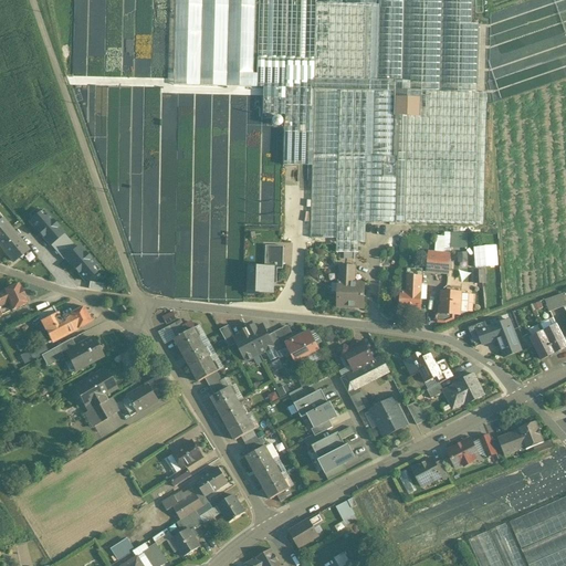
[(255,0),(176,0),(174,85),(257,87),(258,74),(254,74),(255,0)]
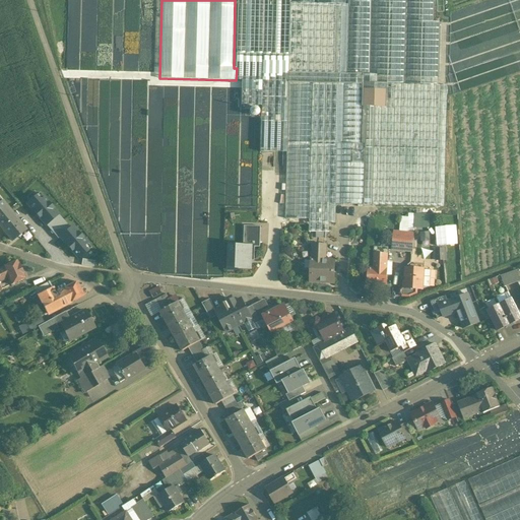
[(238,0),(237,68),(236,80),(243,80),(263,81),(262,106),(262,122),(288,122),(289,72),(290,3),(290,0),(238,0)]
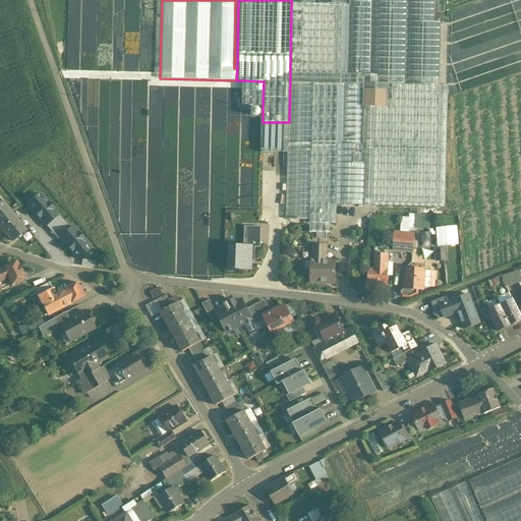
[(371,0),(348,0),(347,74),(364,74),(370,74),(371,0)]
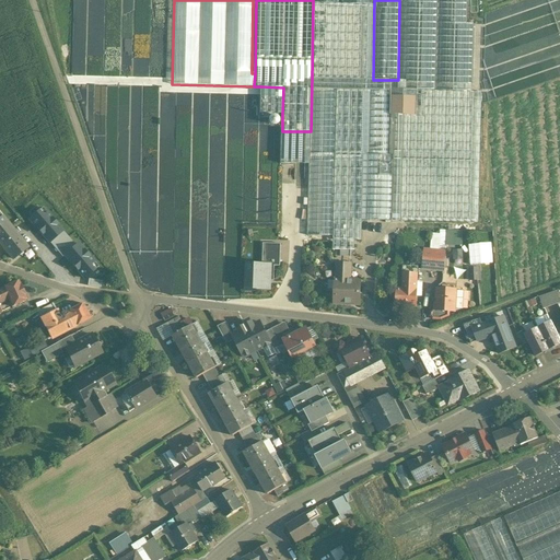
[(438,0),(399,0),(398,80),(406,81),(405,90),(417,90),(435,91),(438,0)]
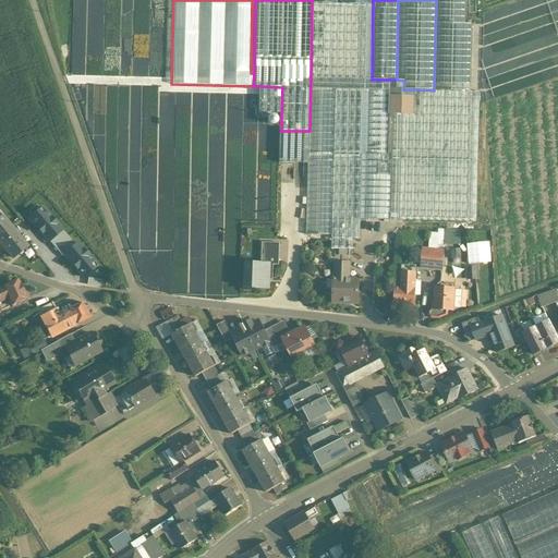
[(465,0),(436,0),(434,91),(470,92),(472,23),(465,23),(465,0)]
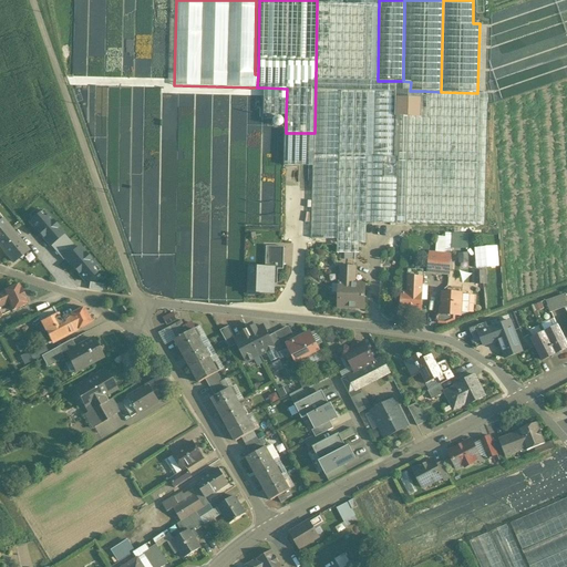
[(342,3),(317,3),(316,79),(340,80),(342,3)]
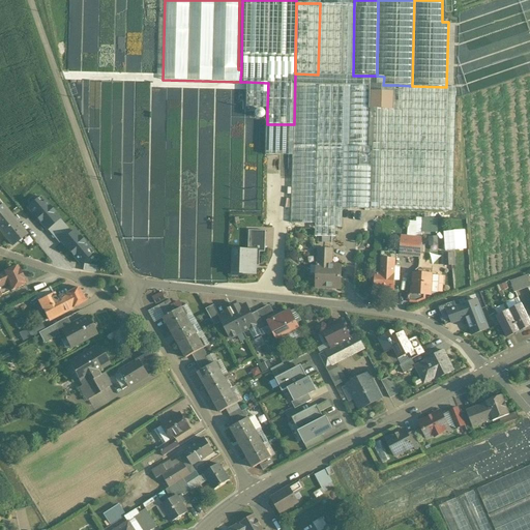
[(352,4),(324,4),(322,75),(351,76),(352,4)]
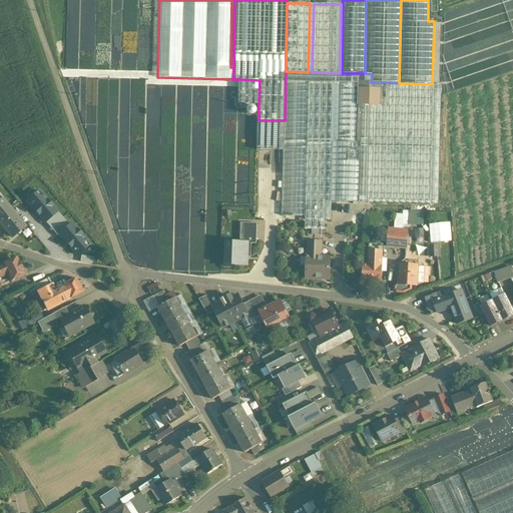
[(497,75),(512,69),(512,44),(507,40),(496,43),(504,35),(490,39),(495,44),(489,46),(491,50),(481,53),(483,59),(471,63),(476,80),(478,80),(475,71),(484,68),(487,78),(489,76),(487,70),(493,68),(494,72),(497,75)]
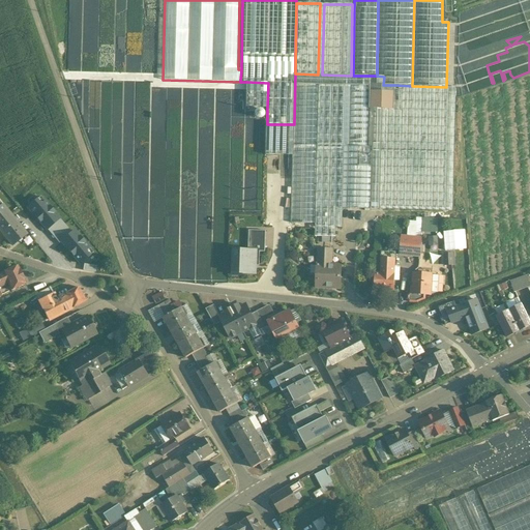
[(318,75),(295,74),(295,82),(318,82),(317,151),(320,151),(322,83),(350,83),(370,84),(371,76),(353,76),(351,76),(322,75),(318,75)]
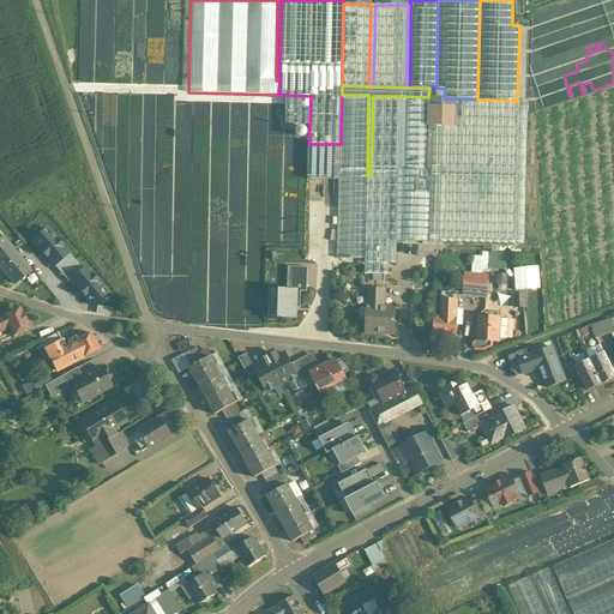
[(437,88),(429,88),(428,97),(428,126),(434,126),(456,127),(457,98),(444,98),(445,89),(437,88)]
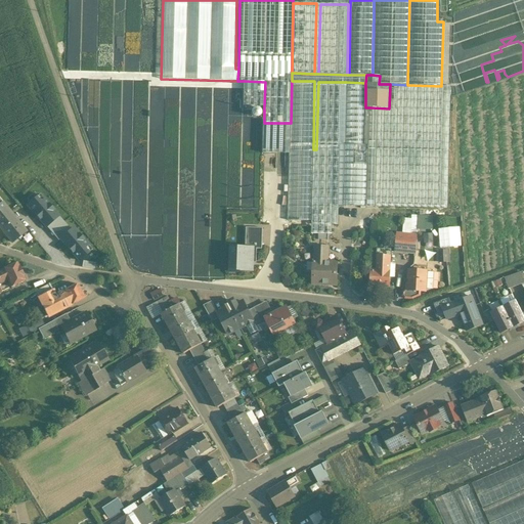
[(265,82),(245,81),(244,105),(264,106),(265,82)]
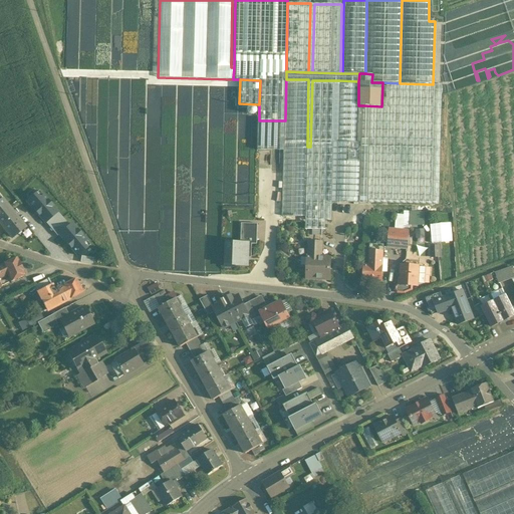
[(308,79),(286,79),(285,120),(284,151),(282,217),(304,217),(305,217),(307,147),(308,79)]
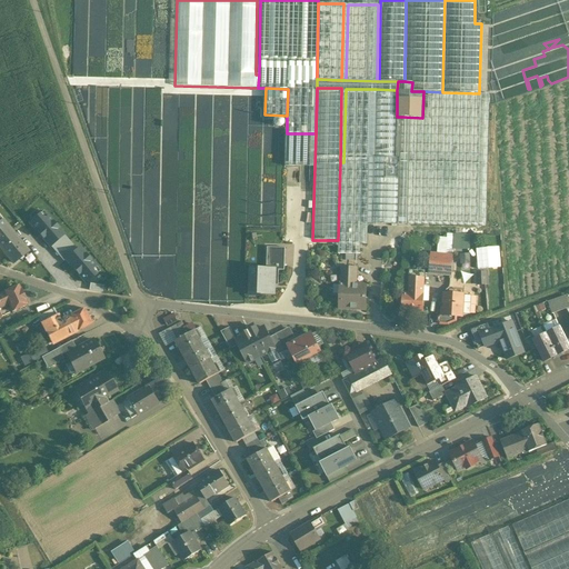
[(376,89),(346,89),(343,162),(340,162),(338,240),(337,240),(337,241),(338,241),(338,253),(360,255),(360,245),(367,245),(368,223),(373,225),(376,89)]
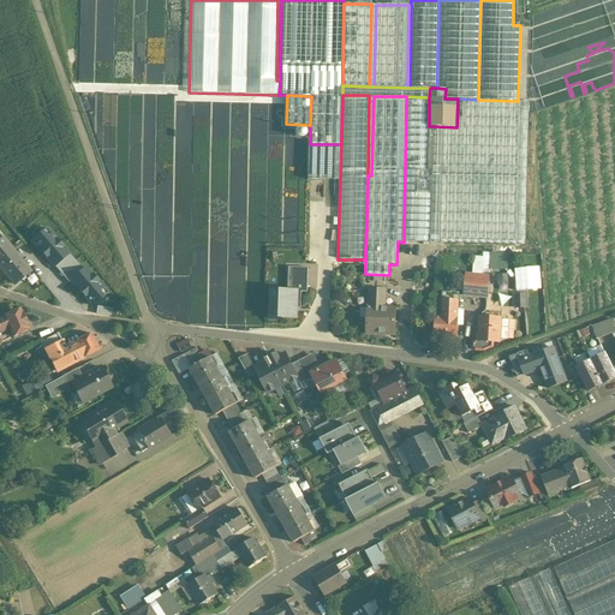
[(429,97),(406,96),(404,243),(430,243),(433,171),(428,171),(429,126),(429,97)]
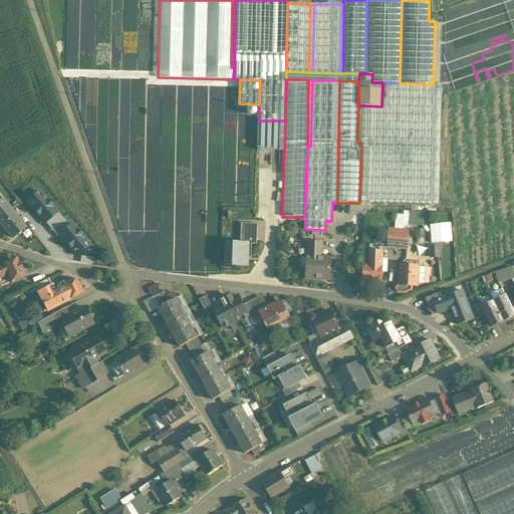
[(400,83),(382,82),(381,106),(363,105),(362,143),(361,143),(359,203),(439,205),(442,84),(433,84),(400,83)]
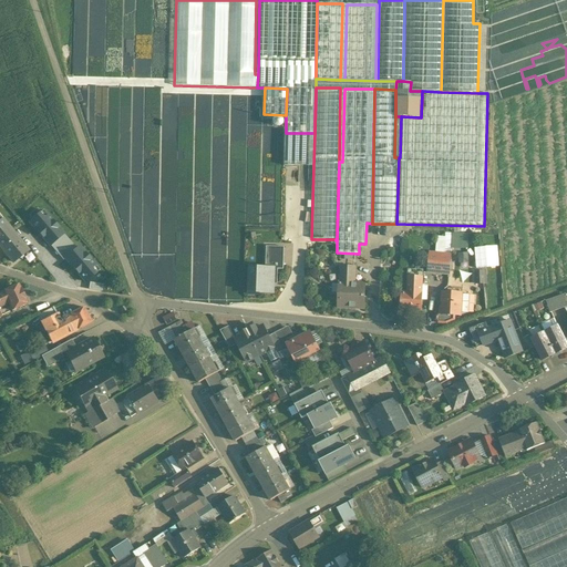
[(279,117),(278,117),(277,117),(276,119),(275,120),(274,121),(274,122),(274,124),(275,125),(276,126),(277,126),(279,127),(280,127),(281,126),(282,125),(284,124),(284,123),(284,122),(284,121),(284,120),(282,120),(282,119),(281,117),(280,117),(279,117)]
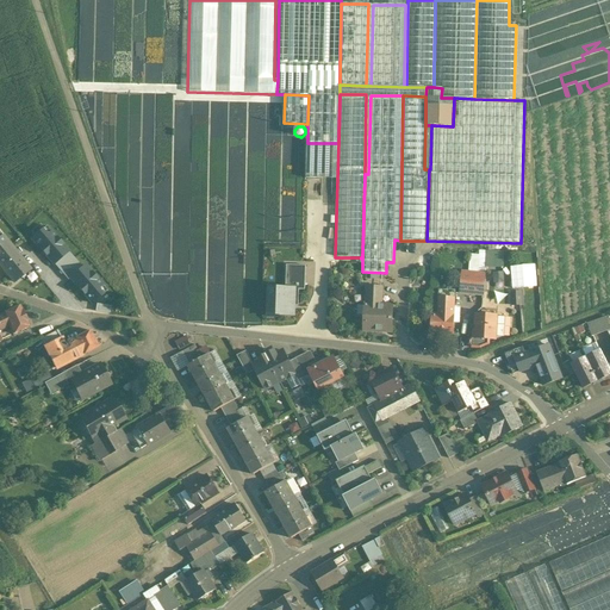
[(338,143),(307,143),(306,178),(337,179),(338,143)]
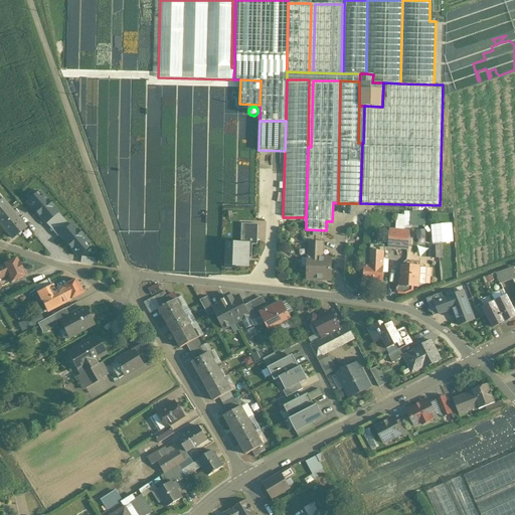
[(53,212),(59,207),(61,210),(65,213),(68,211),(64,207),(55,197),(46,204),(50,209),(53,212)]
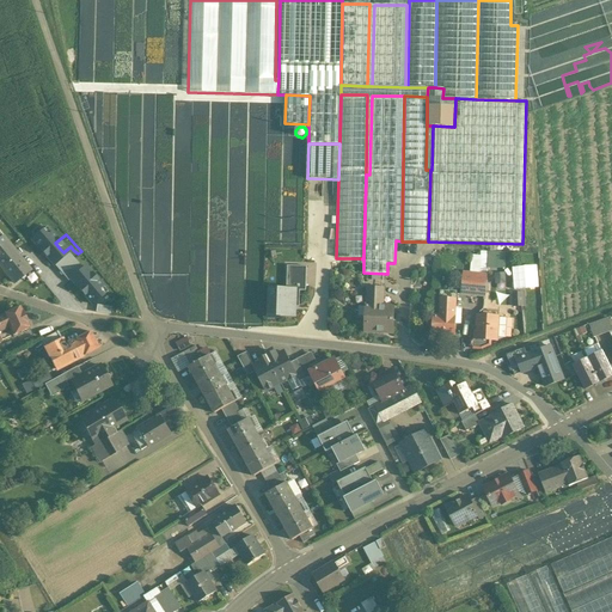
[(0,265),(2,269),(18,256),(2,237),(0,238),(0,265)]
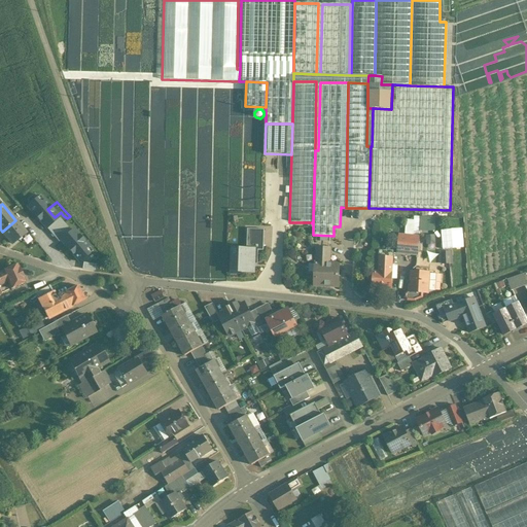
[(40,205),(33,211),(36,215),(43,209),(40,205)]
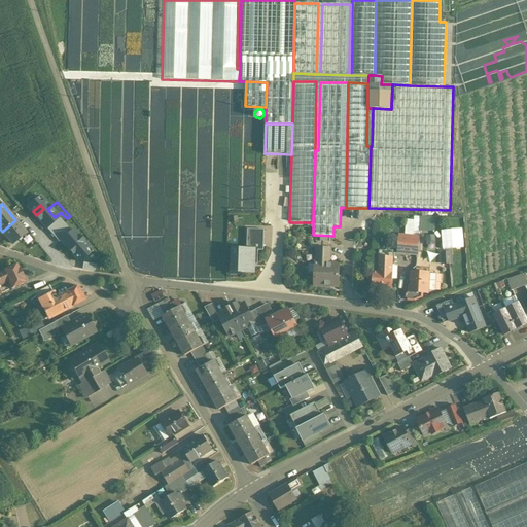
[(46,212),(38,220),(49,234),(59,225),(46,212)]
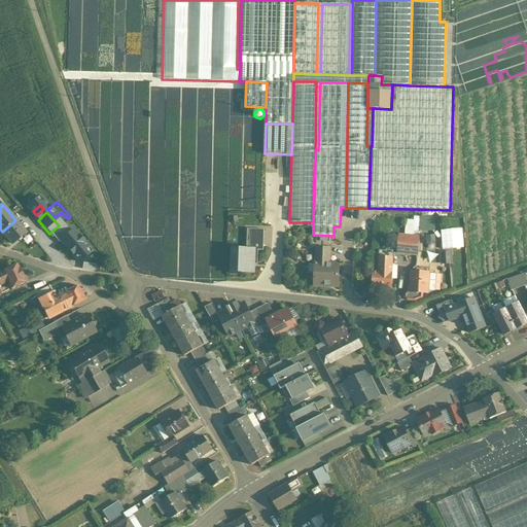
[(26,234),(15,220),(2,232),(12,244),(26,234)]
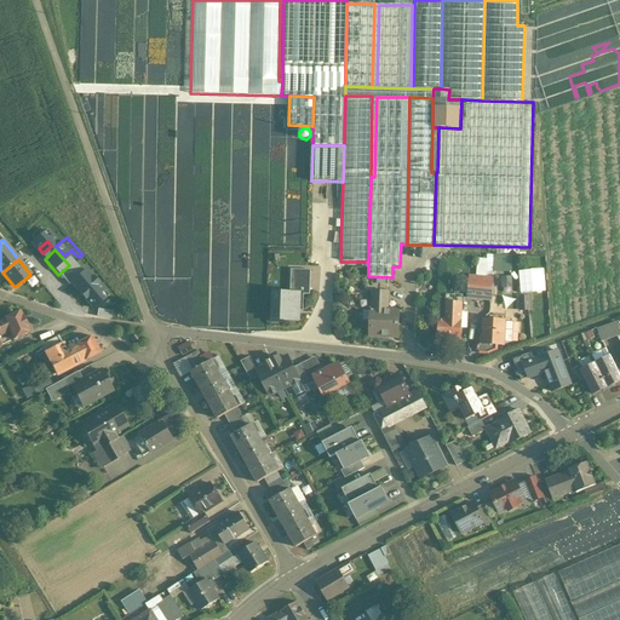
[(105,291),(95,277),(99,274),(93,267),(89,270),(82,264),(68,276),(91,303),(105,291)]
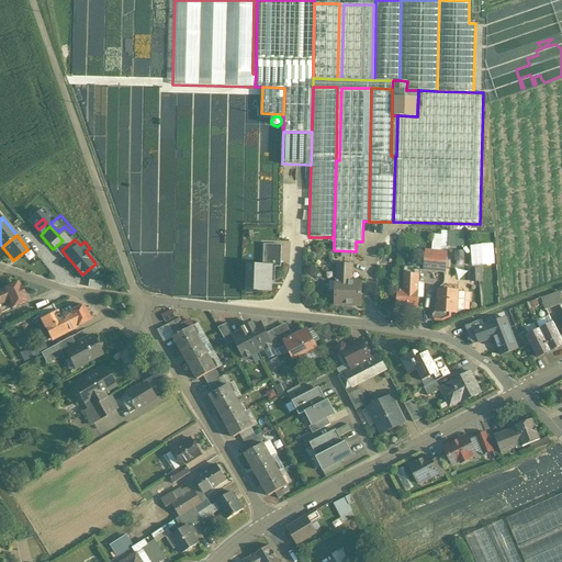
[(272,268),(276,268),(281,268),(282,246),(263,245),(263,266),(272,267),(272,268)]
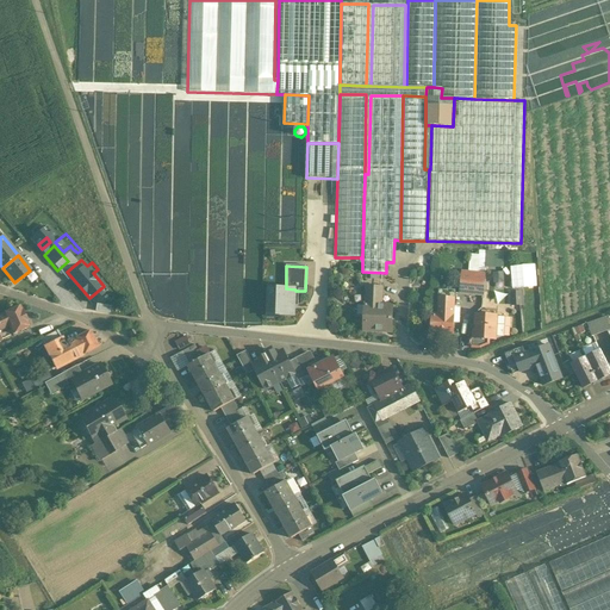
[(470,273),(462,272),(460,293),(468,294),(470,273)]
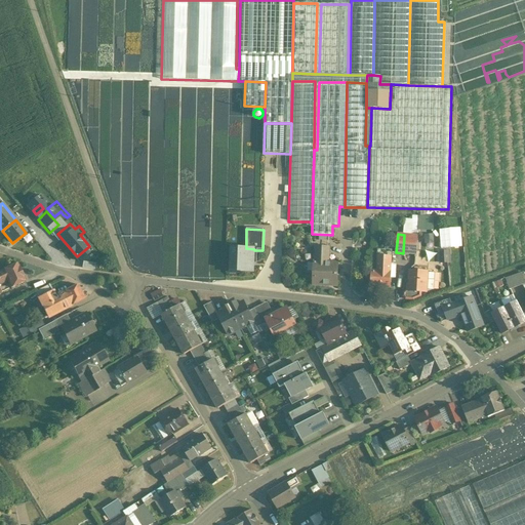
[(417,236),(404,235),(403,253),(415,254),(417,236)]
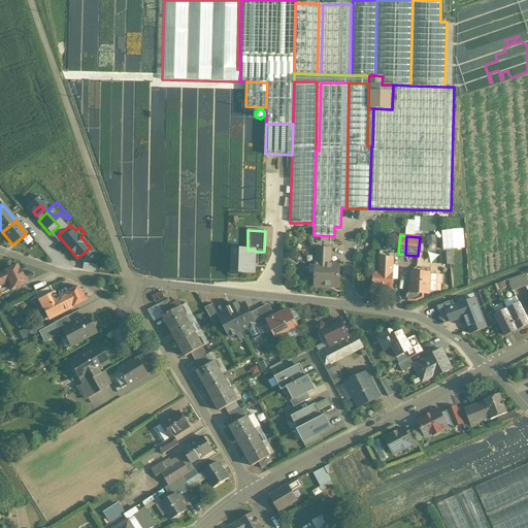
[(331,249),(318,249),(317,263),(317,265),(309,264),(309,266),(307,268),(309,270),(309,272),(316,273),(316,287),(339,288),(340,264),(330,264),(331,249)]
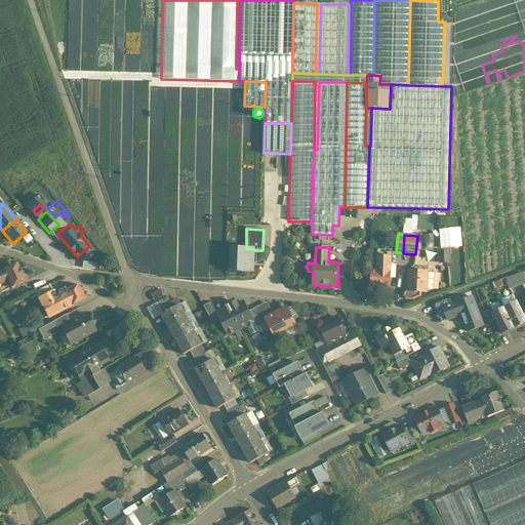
[(246,248),(232,248),(231,273),(240,274),(240,272),(253,273),(253,264),(256,264),(257,250),(254,250),(254,249),(246,248)]
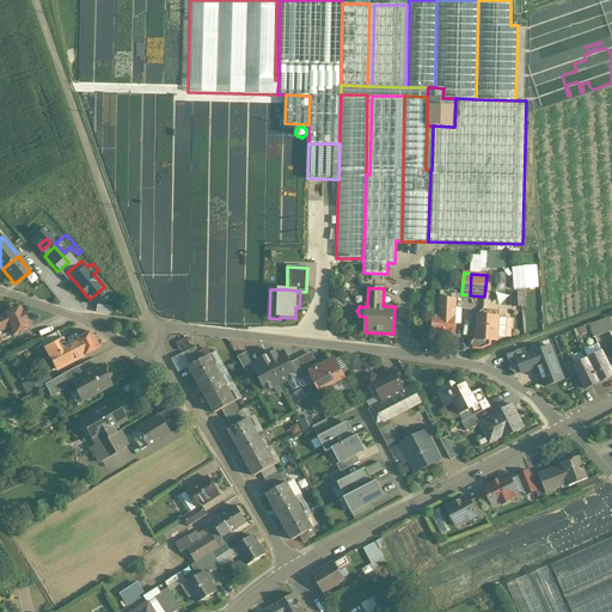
[(457,292),(440,291),(439,316),(433,314),(432,335),(454,336),(457,292)]
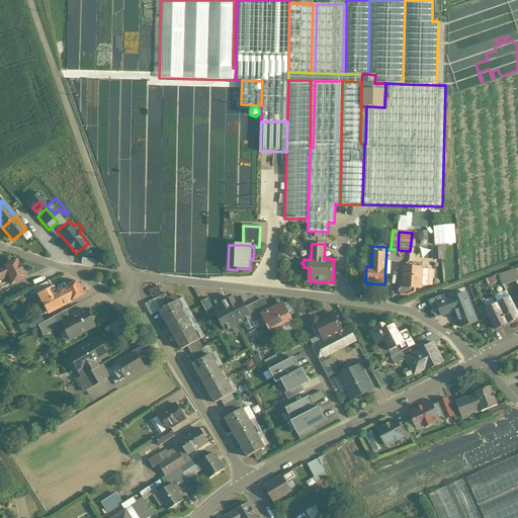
[(17,259),(2,266),(7,277),(11,284),(25,277),(17,259)]
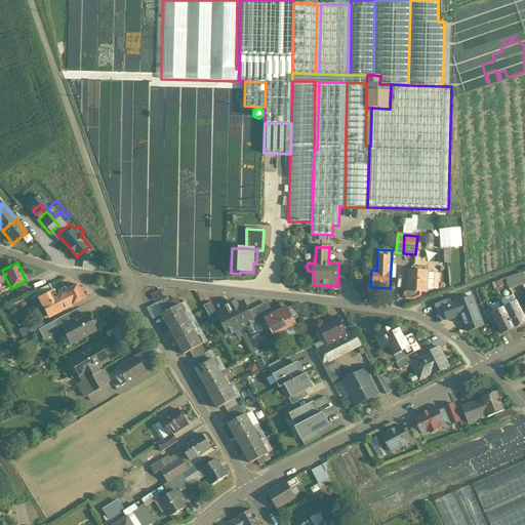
[(428,272),(409,271),(407,291),(406,291),(404,293),(403,296),(406,299),(413,299),(420,296),(420,292),(427,292),(434,290),(435,273),(428,273),(428,272)]
